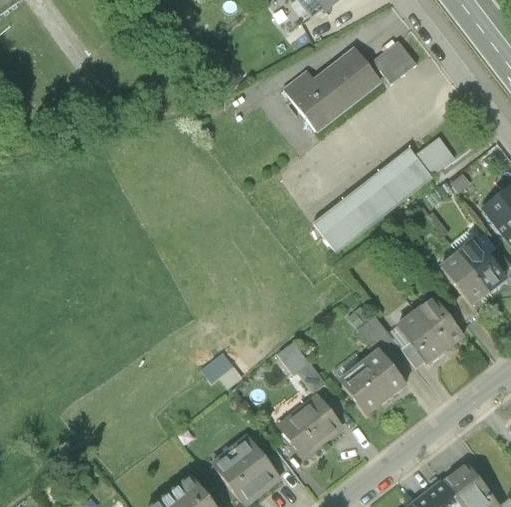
[(324,7),(318,0),(298,0),(311,17),(324,7)]
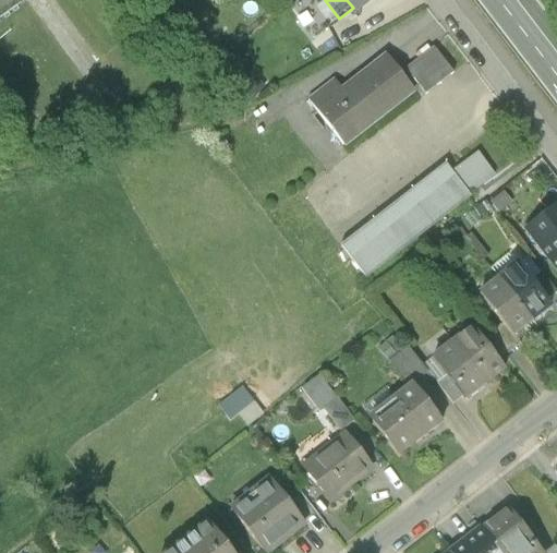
[(347,0),(353,8),(354,9),(365,0),(347,0)]
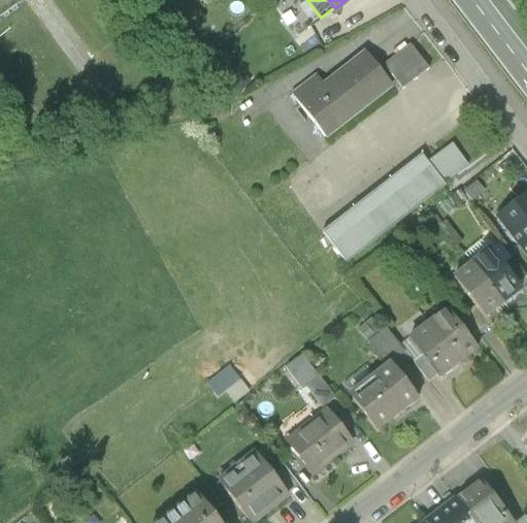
[(429,65),(412,42),(385,63),(403,86),(429,65)]
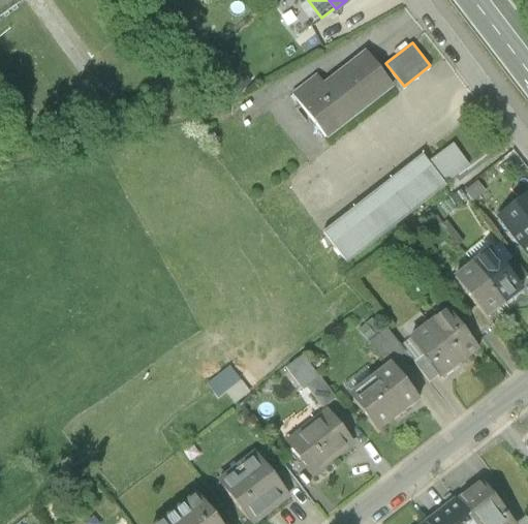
[(368,50),(325,83),(317,72),(292,91),(325,133),(392,82),(368,50)]
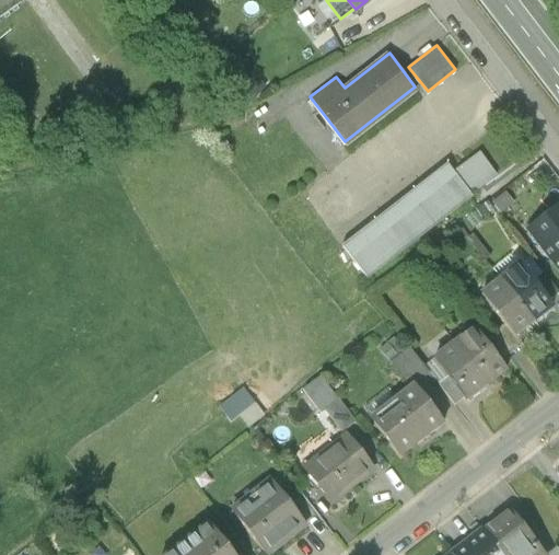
[(479,149),(454,169),(472,192),(497,171),(479,149)]
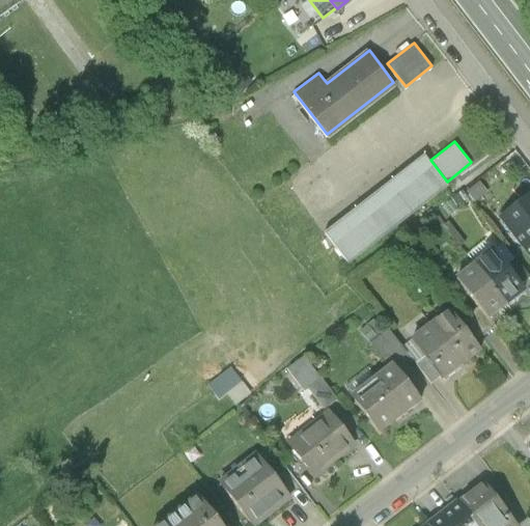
[(448,184),(447,182),(430,160),(424,153),(325,230),(349,261),(448,184)]
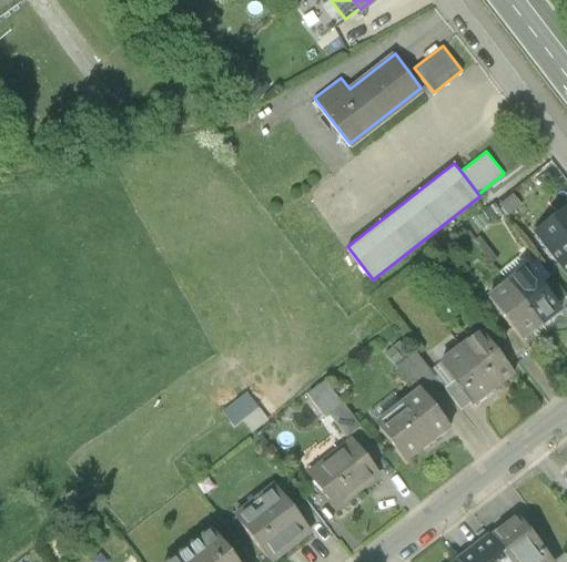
[(566,205),(536,230),(566,268),(566,205)]
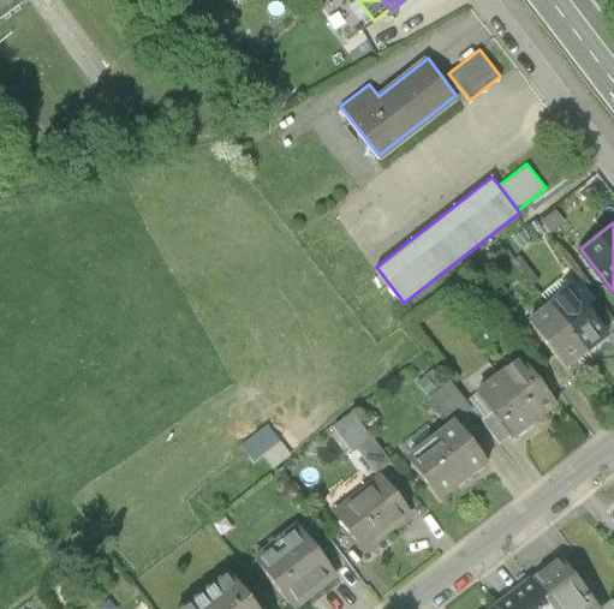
[(585,305),(572,287),(550,304),(585,348),(606,333),(603,328),(585,305)]
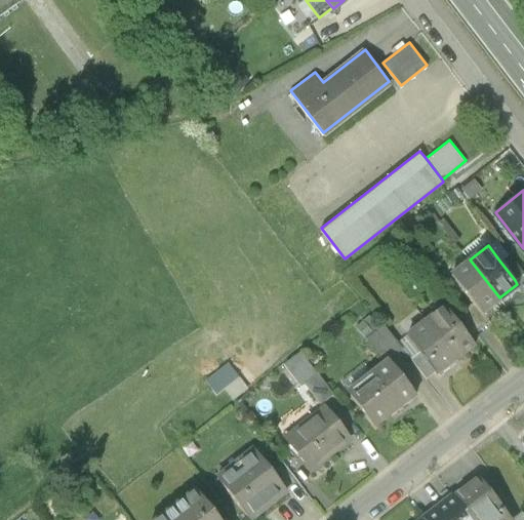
[(523,271),(509,252),(499,261),(515,280),(523,273),(523,271)]
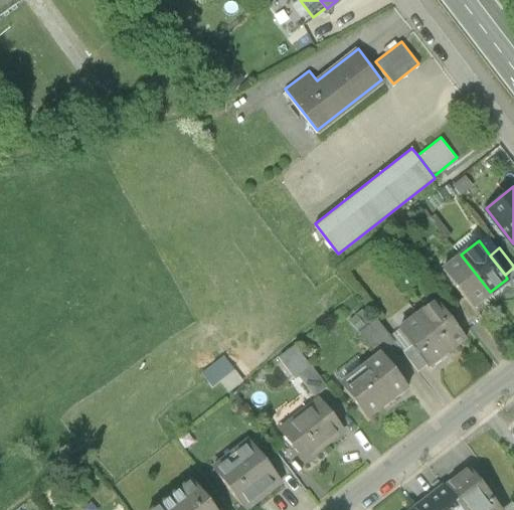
[(461,255),(461,253),(443,268),(465,295),(473,306),(474,305),(491,292),(490,292),(461,255)]
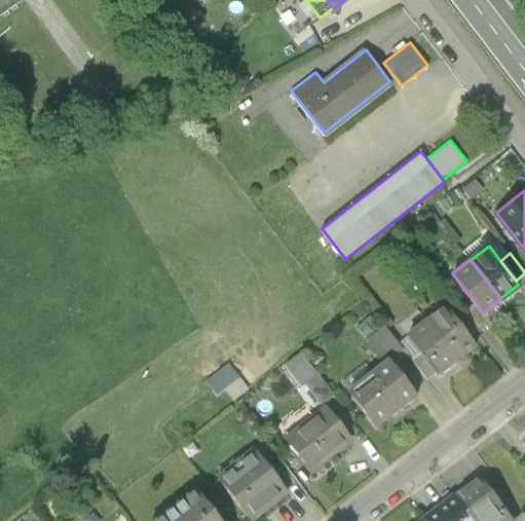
[(475,301),(464,308),(464,309),(480,329),(491,321),(484,311),(483,312),(475,301)]
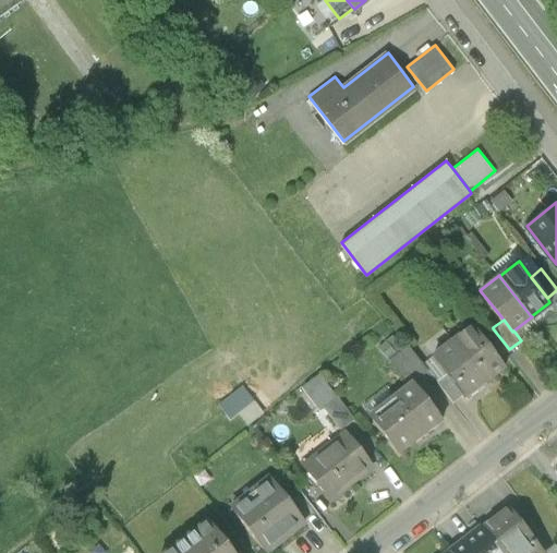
[(482,337),(473,324),(453,339),(485,380),(505,364),(498,358),(482,337)]
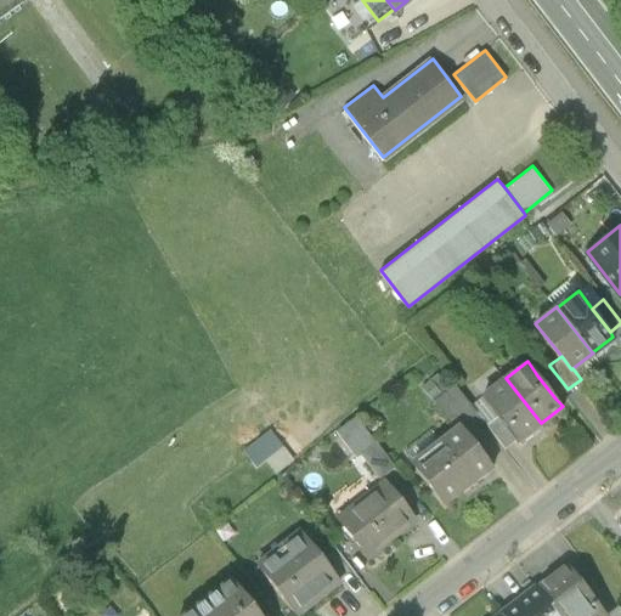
[(568,389),(549,366),(537,376),(555,399),(568,389)]
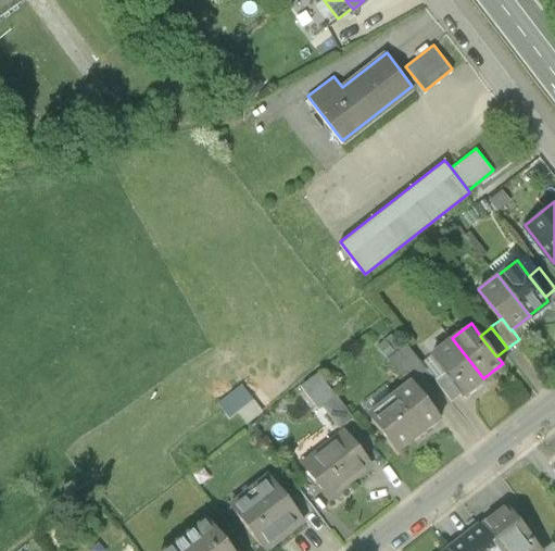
[(483,378),(452,338),(433,352),(448,370),(463,390),(465,393),(483,378)]
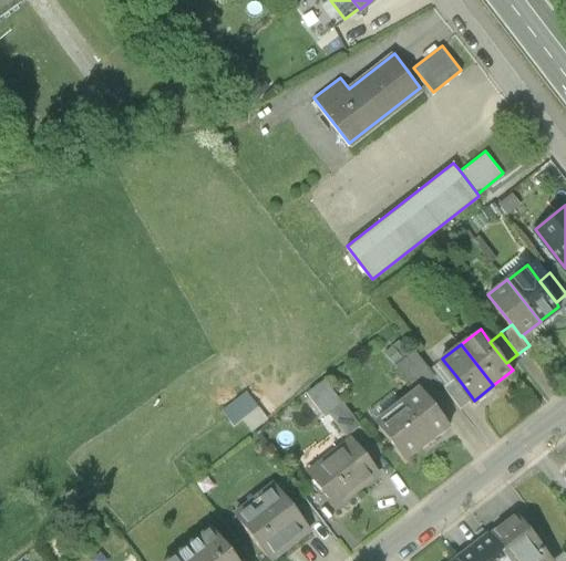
[(431,369),(415,349),(397,363),(412,383),(431,369)]
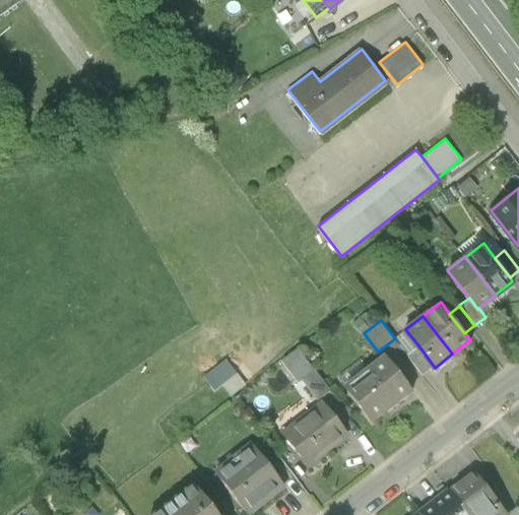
[(433,365),(418,345),(407,353),(423,373),(433,365)]
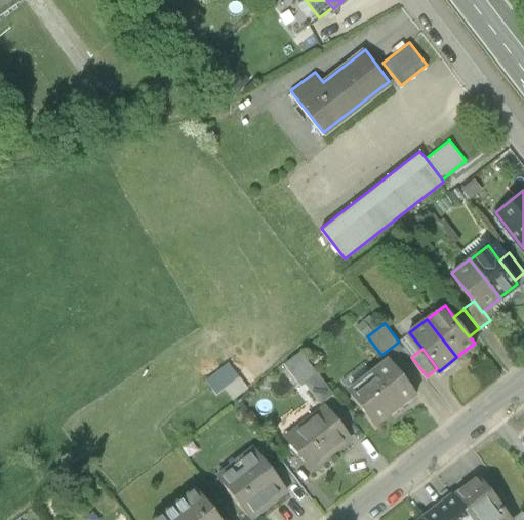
[(415,394),(388,358),(371,371),(374,375),(352,393),(374,422),(399,403),(401,406),(415,394)]
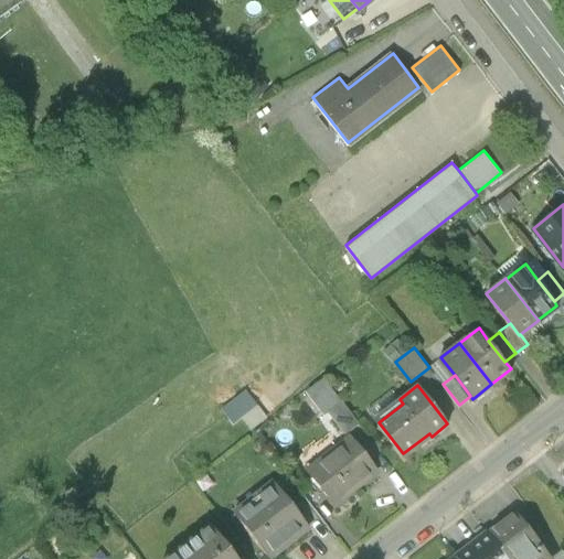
[(347,432),(360,422),(342,399),(330,409),(347,432)]
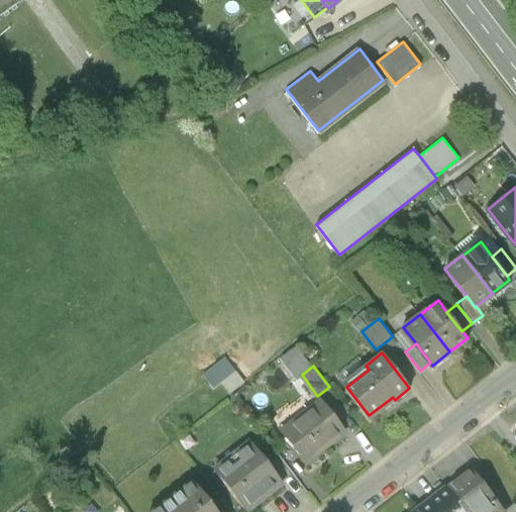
[(320,399),(282,428),(307,461),(344,430),(320,399)]
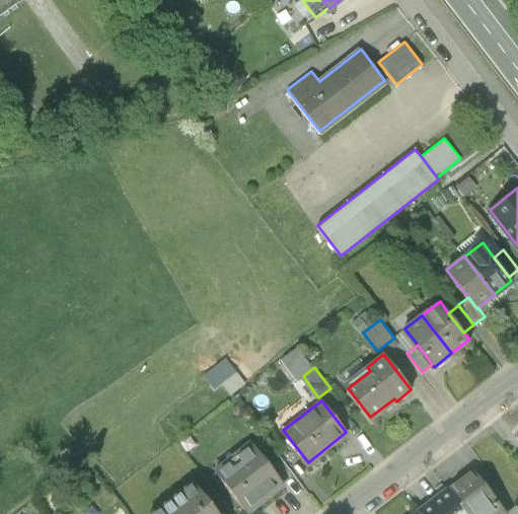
[(284,483),(252,441),(215,470),(247,512),(284,483)]
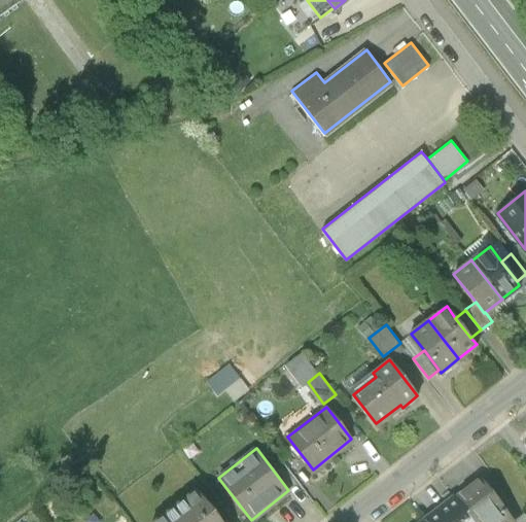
[(513,521),(479,477),(455,495),(475,521),(513,521)]
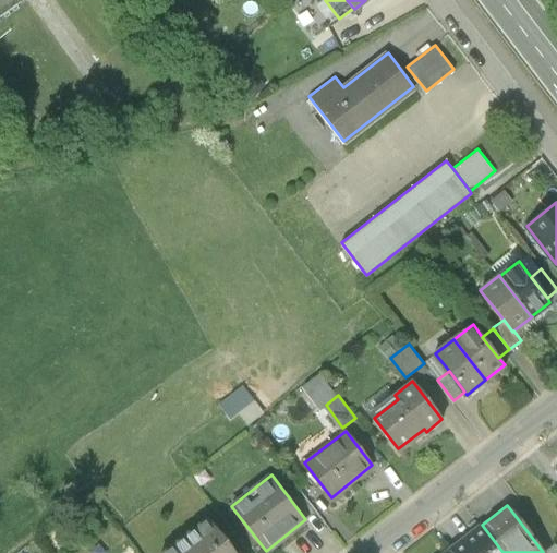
[(234,552),(208,519),(164,552),(234,552)]
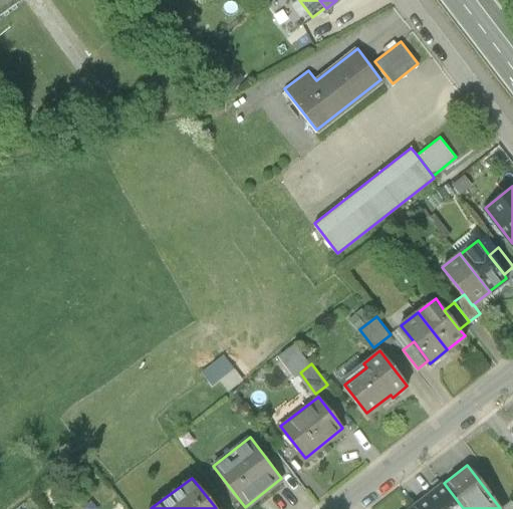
[(463,508),(444,483),(415,505),(417,508),(463,508)]
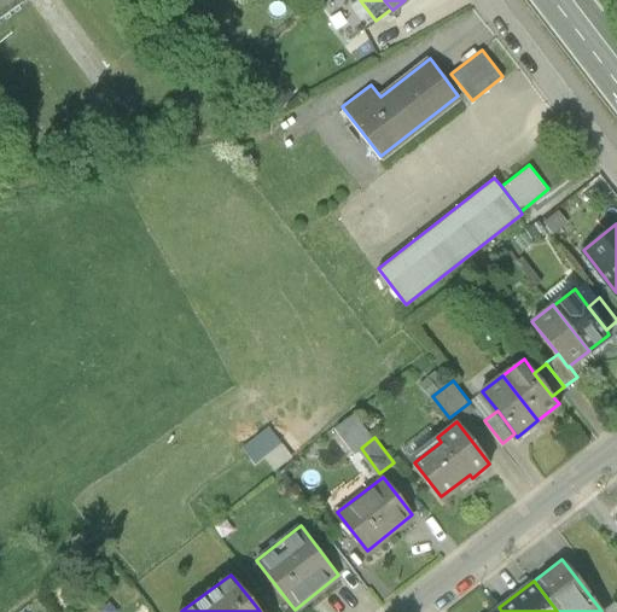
[(616,602),(615,600),(603,610),(604,611),(616,611),(616,602)]
